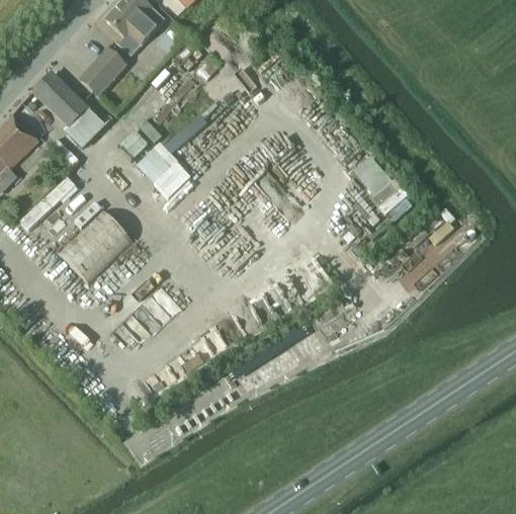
[(118,0),(102,18),(122,36),(115,44),(129,57),(163,19),(142,0),(118,0)]
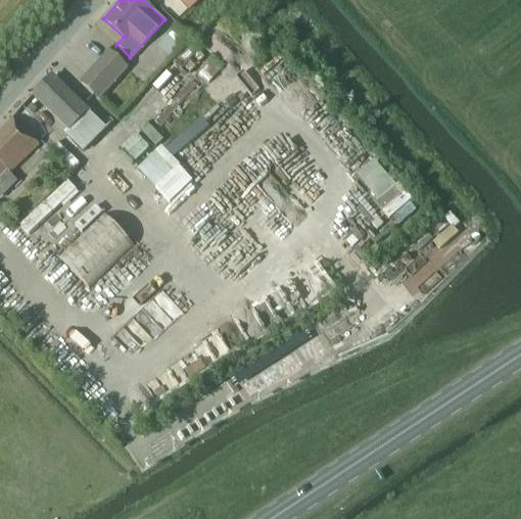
[(164,34),(170,38),(178,45),(187,35),(179,28),(174,24),(164,34)]
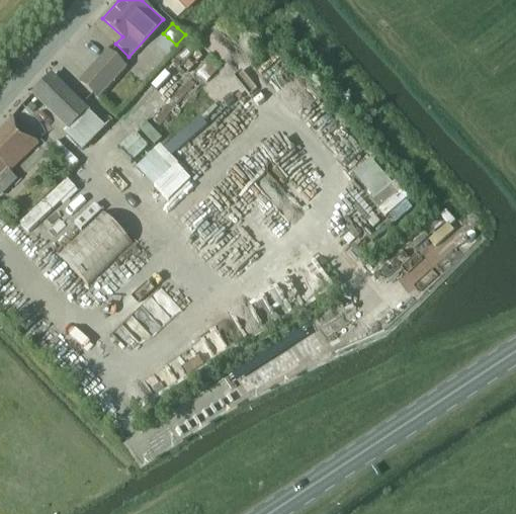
[(105,49),(77,79),(95,95),(123,66),(105,49)]
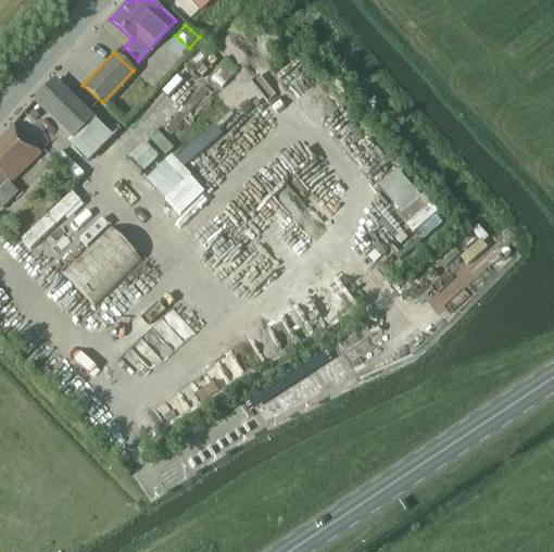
[(34,98),(72,136),(66,140),(87,160),(110,136),(52,79),(34,98)]
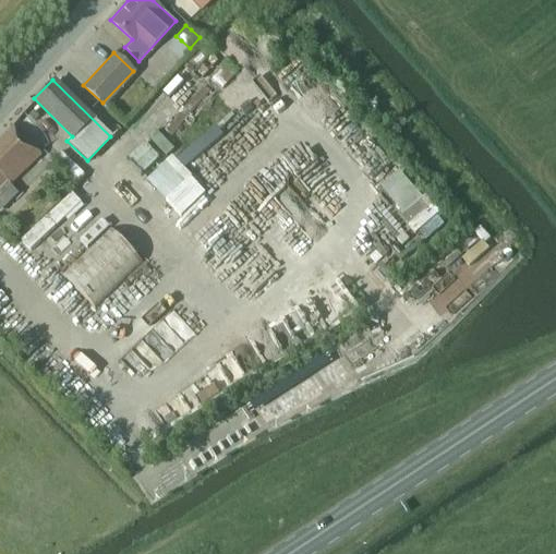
[(174,157),(181,166),(220,132),(213,123),(174,157)]
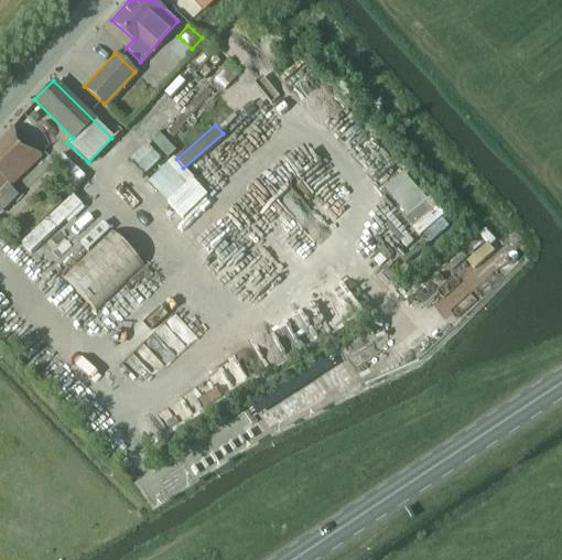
[(0,192),(8,184),(40,154),(11,126),(0,137),(0,192)]
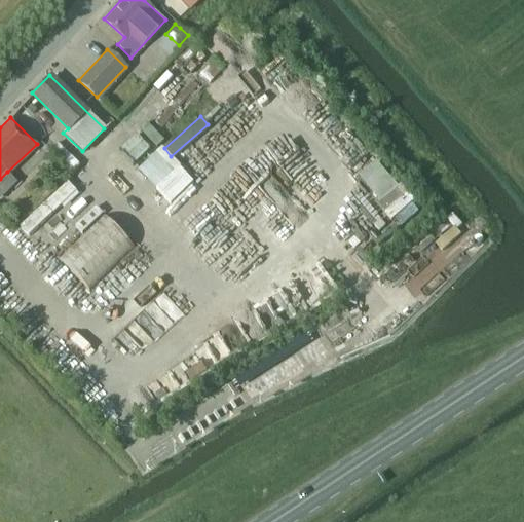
[(147,119),(120,148),(138,164),(164,135),(147,119)]
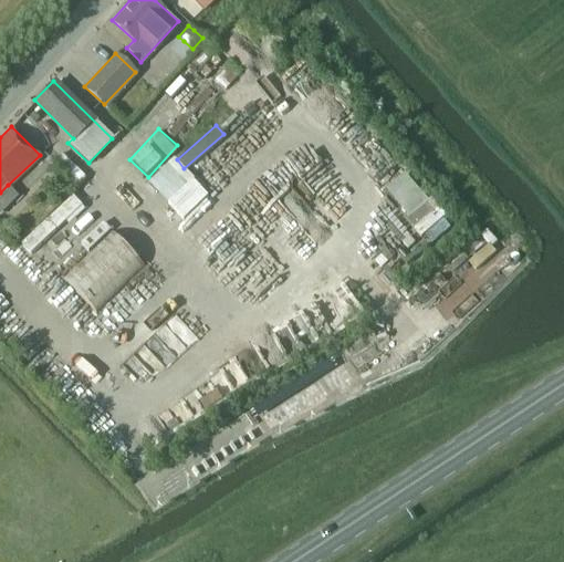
[(400,209),(406,216),(426,198),(420,191),(419,191),(403,172),(384,187),(401,208),(400,209)]
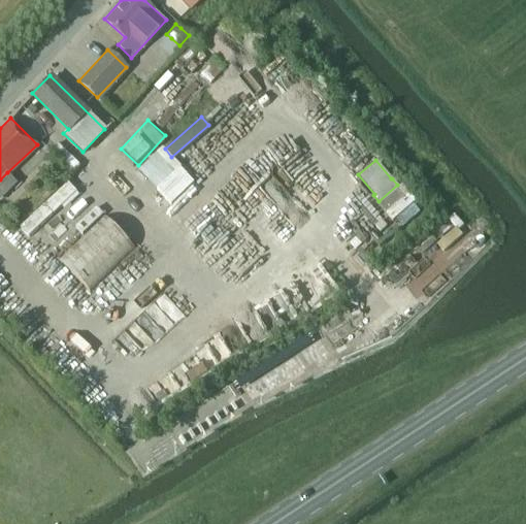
[(68,178),(20,225),(30,235),(78,189),(68,178)]
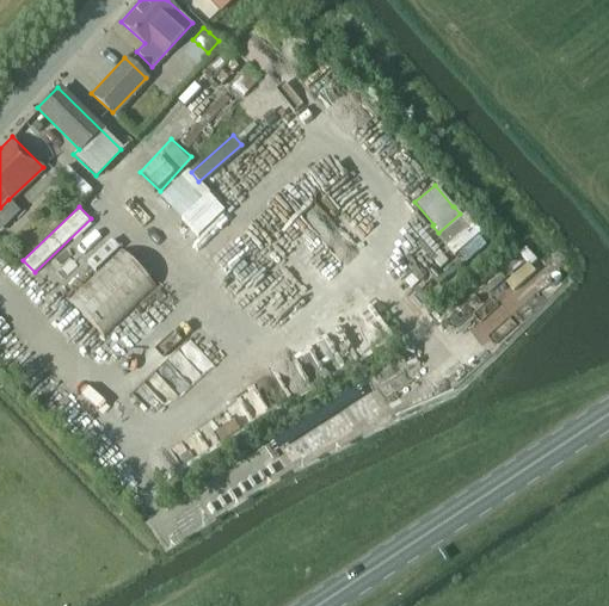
[(153,285),(117,248),(66,297),(100,334),(153,285)]
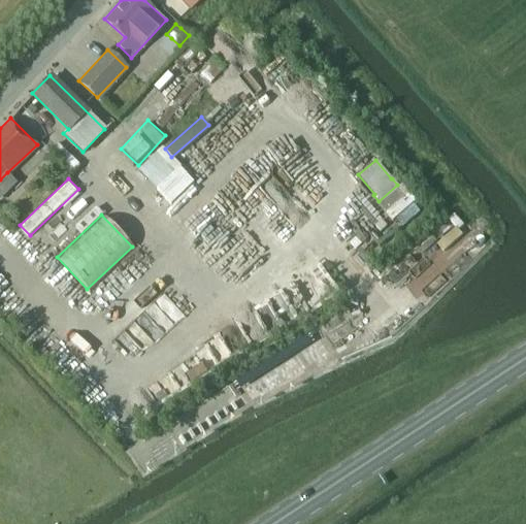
[(435,265),(415,281),(427,296),(448,282),(435,265)]
